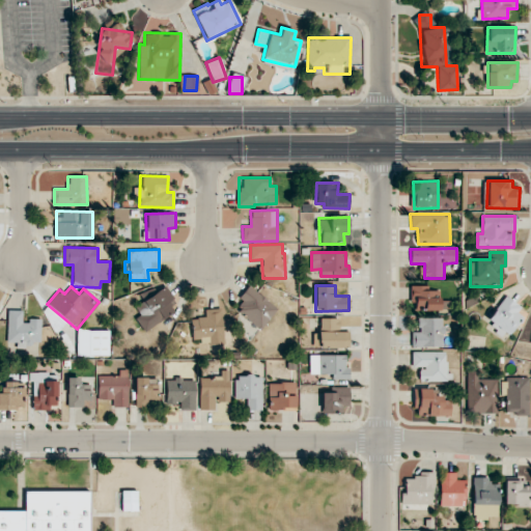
[(144,332),(174,312),(168,301),(173,298),(165,286),(135,306),(140,314),(135,317),(144,332)]
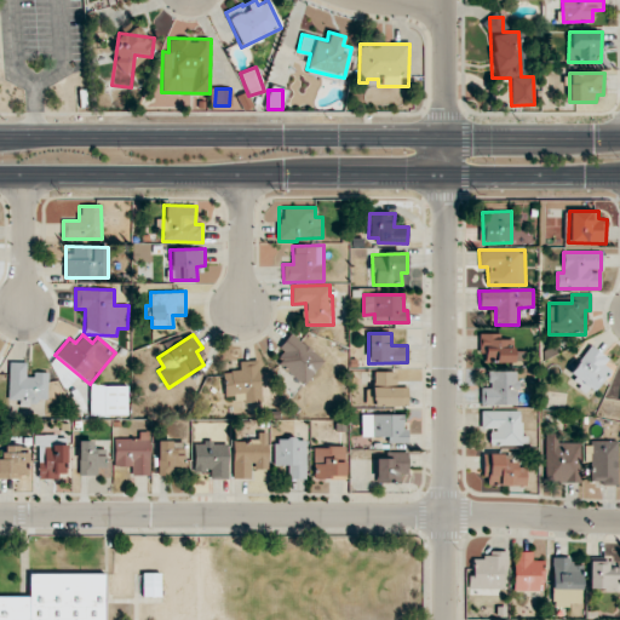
[(325,360),(292,334),(273,359),(305,385),(325,360)]
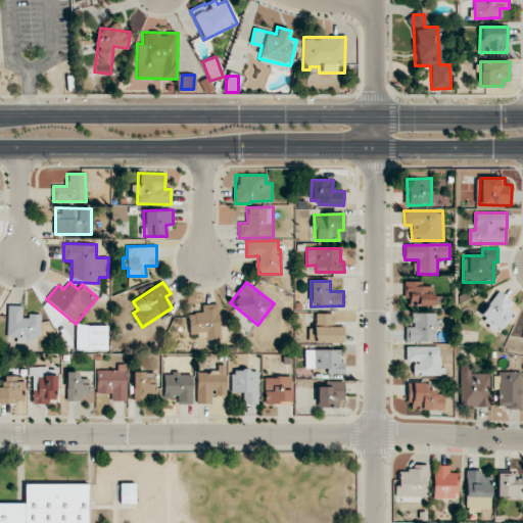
[(411,306),(442,305),(442,297),(433,297),(433,286),(420,286),(420,282),(403,282),(405,297),(411,297),(411,306)]
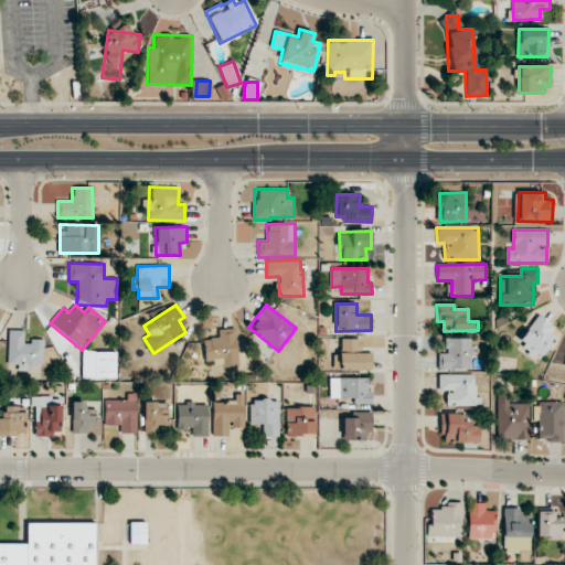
[(543,358),(554,336),(550,334),(555,324),(534,315),(519,345),(543,358)]
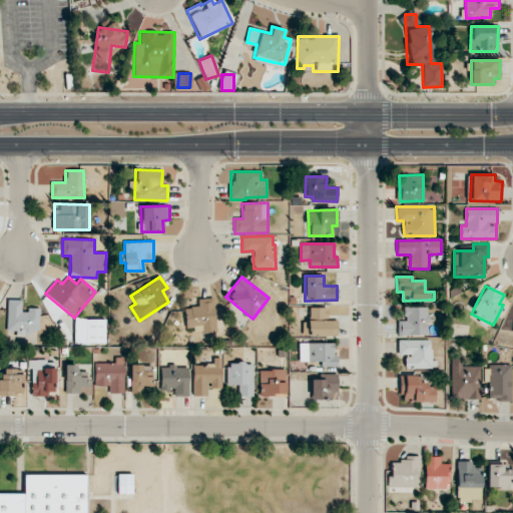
[(39,331),(40,310),(22,309),(22,300),(7,300),(7,337),(31,337),(31,331),(39,331)]
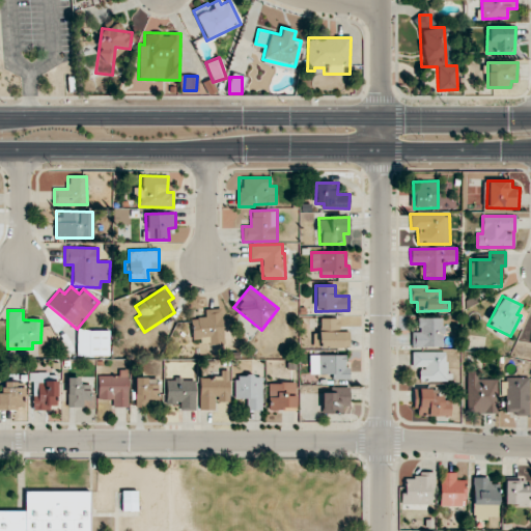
[(348,348),(348,332),(338,332),(339,318),(320,317),(319,333),(313,333),(313,347),(348,348)]
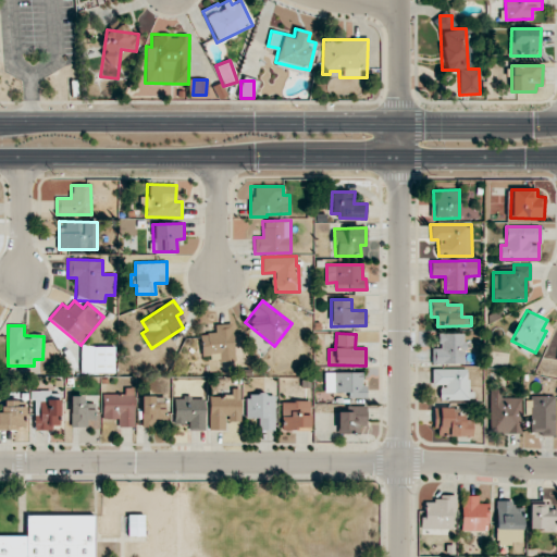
[(431,363),(465,363),(465,334),(440,333),(438,348),(432,348),(431,363)]
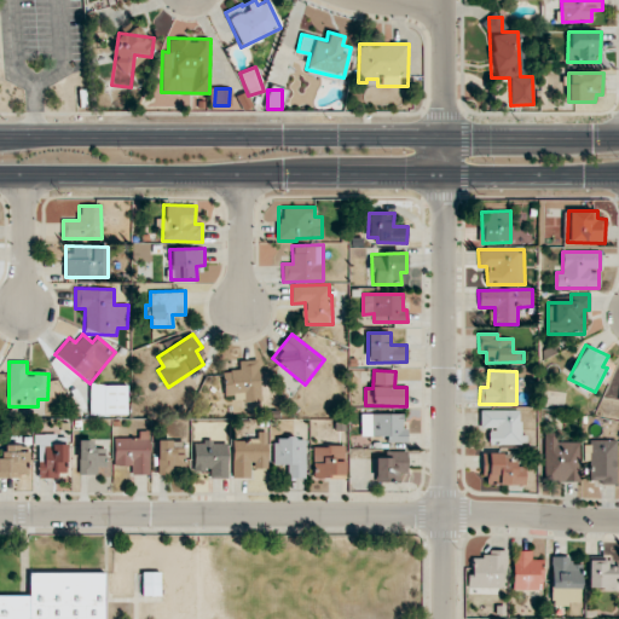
[(127,385),(90,385),(90,414),(127,415),(127,385)]
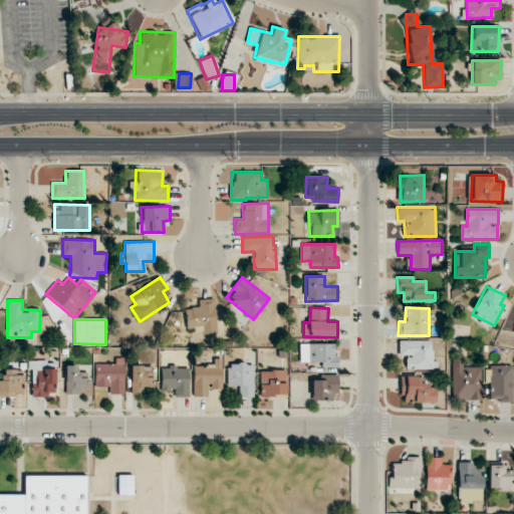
[(433,340),(399,340),(399,354),(406,354),(406,368),(433,368),(433,340)]
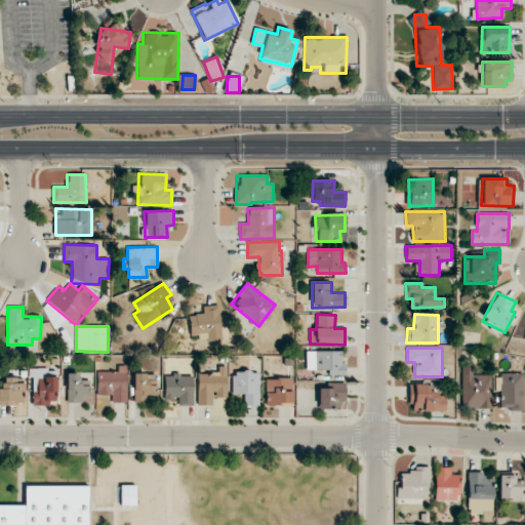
[(341,351),(307,351),(307,369),(328,369),(328,375),(345,375),(346,363),(341,363),(341,351)]
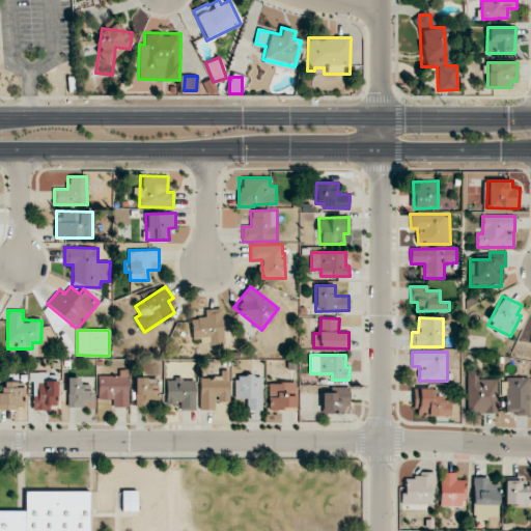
[(112,399),(112,407),(128,407),(127,369),(118,370),(118,375),(98,375),(98,399),(112,399)]
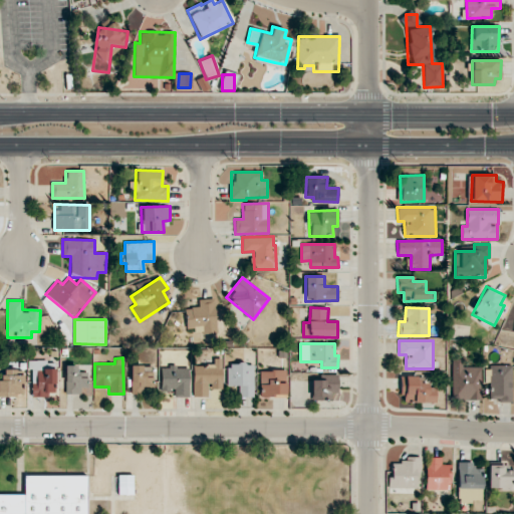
[(222,358),(214,358),(213,365),(193,364),(193,397),(208,397),(209,389),(222,390),(222,358)]
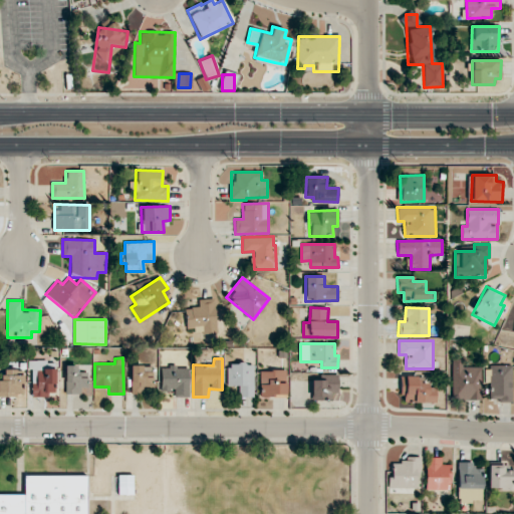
[(481,367),(471,367),(471,360),(453,359),(452,400),(480,400),(481,367)]
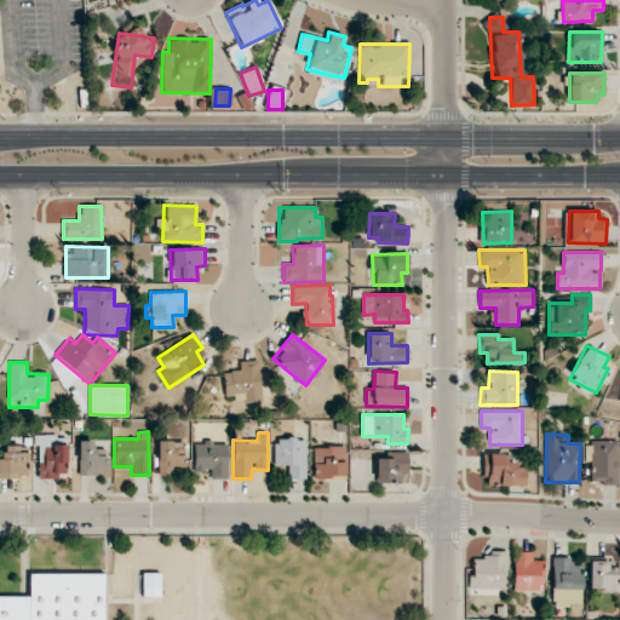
[(68,477),(67,435),(36,435),(38,477),(68,477)]
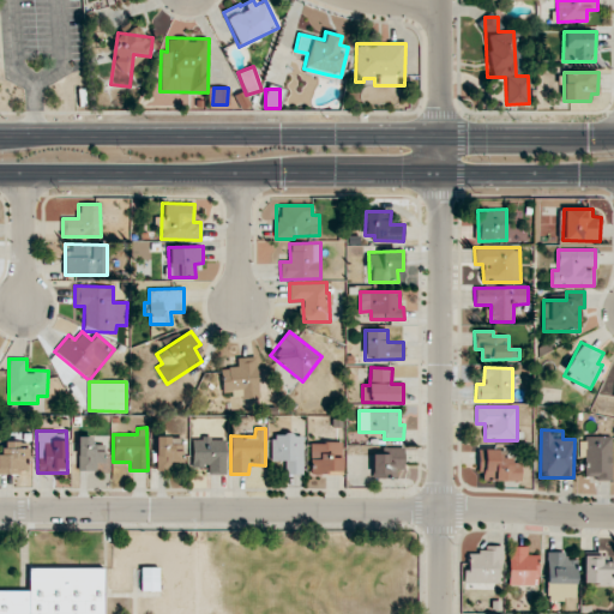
[(271,461),(286,461),(284,474),(302,475),(304,434),(272,433),(271,461)]
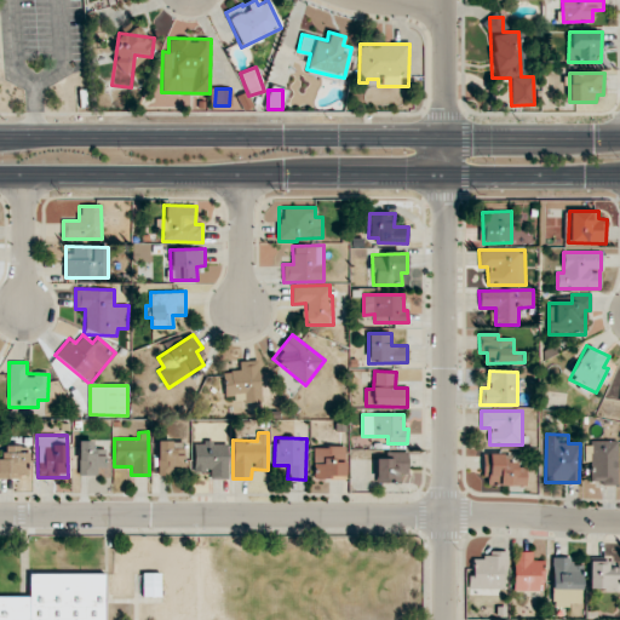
[(79,475),(97,475),(97,468),(105,468),(104,448),(92,449),(92,440),(78,441),(79,475)]
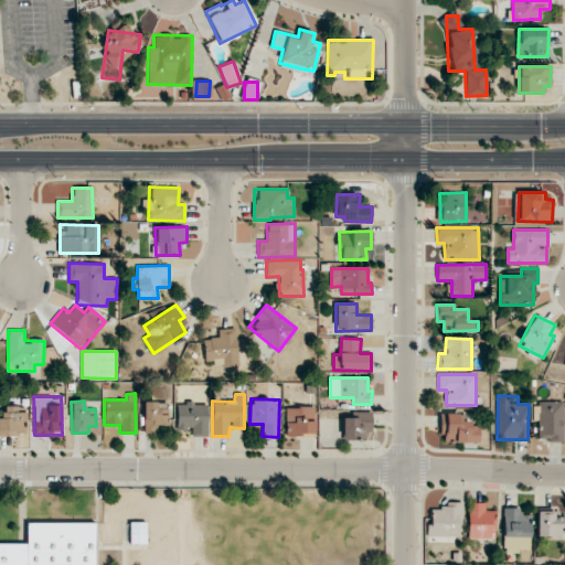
[(563,440),(562,401),(537,402),(539,440),(563,440)]
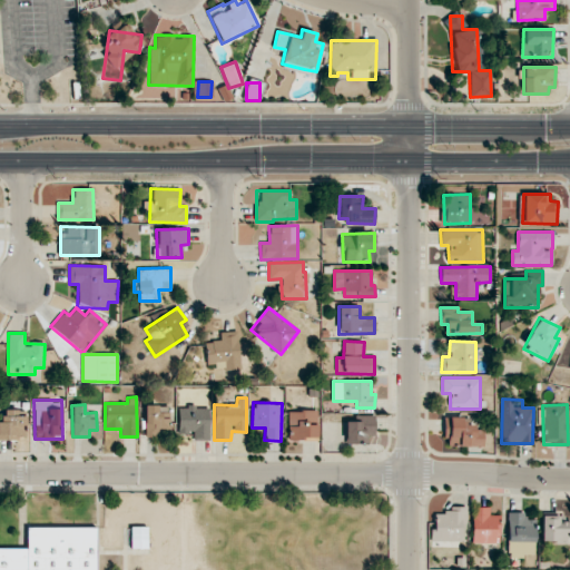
[(145,436),(169,438),(169,405),(145,405),(145,436)]
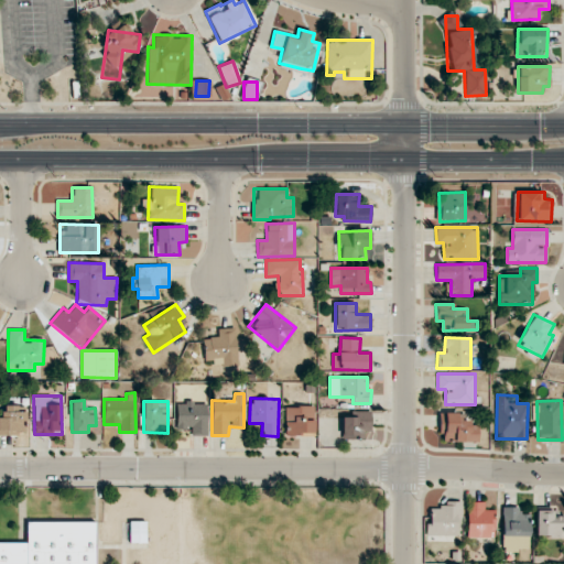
[(207,435),(207,402),(176,402),(176,429),(191,429),(191,435),(207,435)]
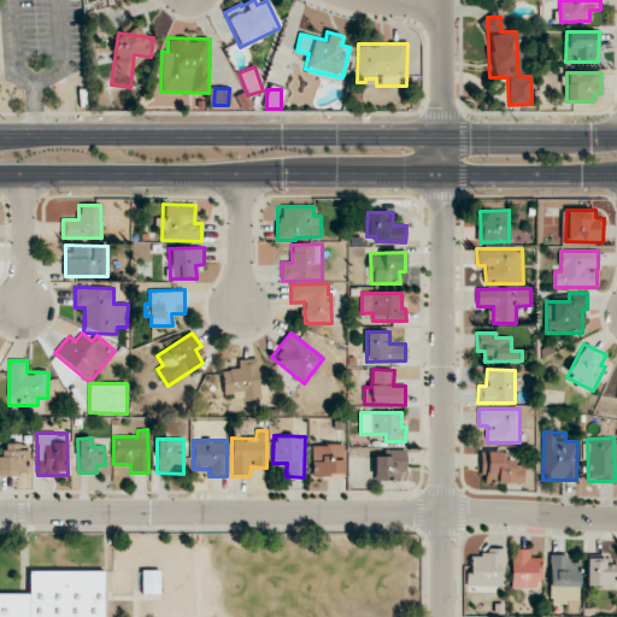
[(28,451),(18,450),(18,444),(4,442),(3,457),(0,456),(0,474),(28,476),(28,451)]
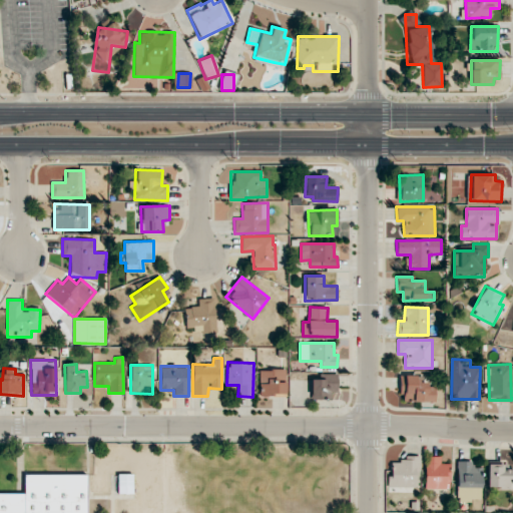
[(261,369),(260,395),(285,396),(286,370),(261,369)]
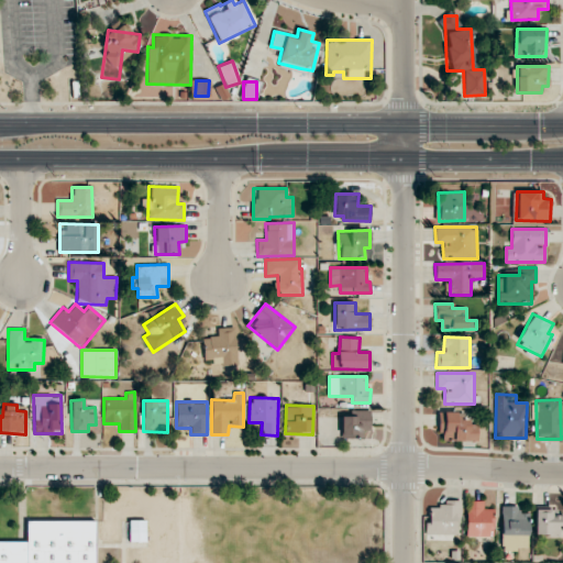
[(370,410),(356,410),(356,417),(341,417),(341,438),(362,438),(362,430),(371,430),(370,410)]
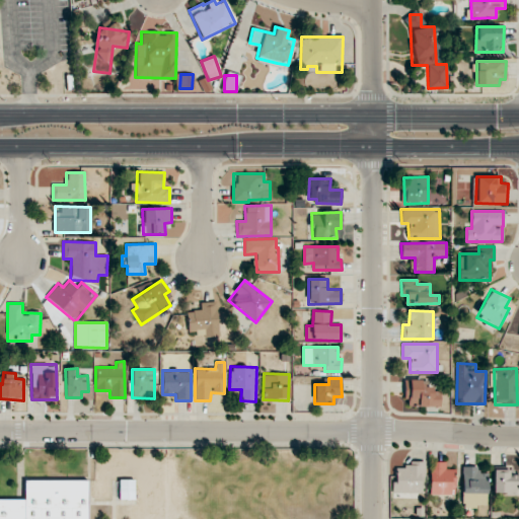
[(405,406),(440,405),(440,388),(423,389),(423,379),(404,380),(405,406)]
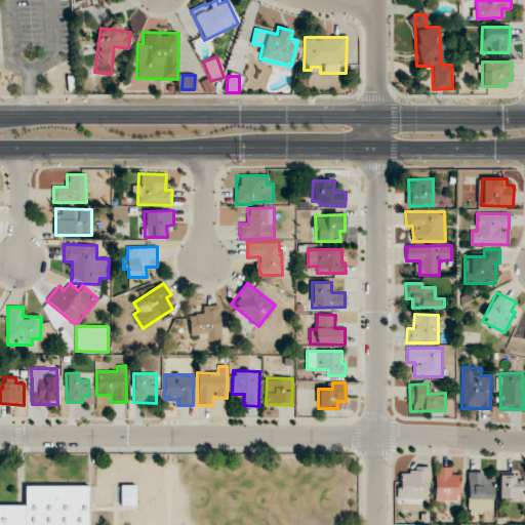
[(435,500),(460,500),(460,475),(451,474),(451,468),(435,468),(435,500)]
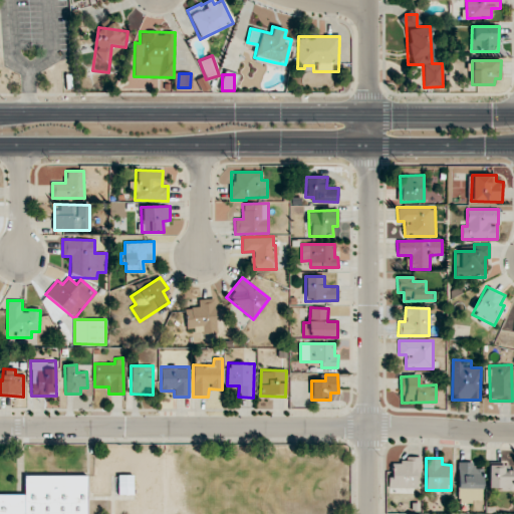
[(420,460),(393,459),(392,480),(389,480),(389,487),(419,488),(420,460)]
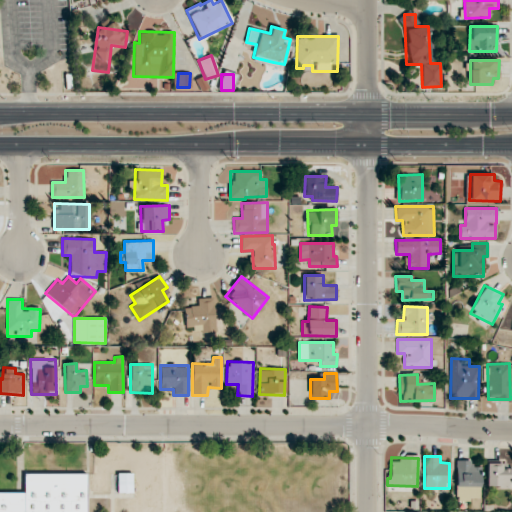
[(471,460),(456,460),(457,500),(480,499),(480,466),(471,466),(471,460)]
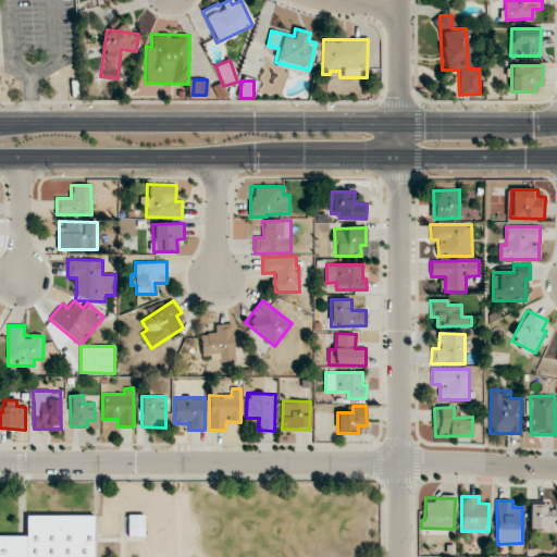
[(556,504),(530,504),(530,531),(556,530),(556,504)]
